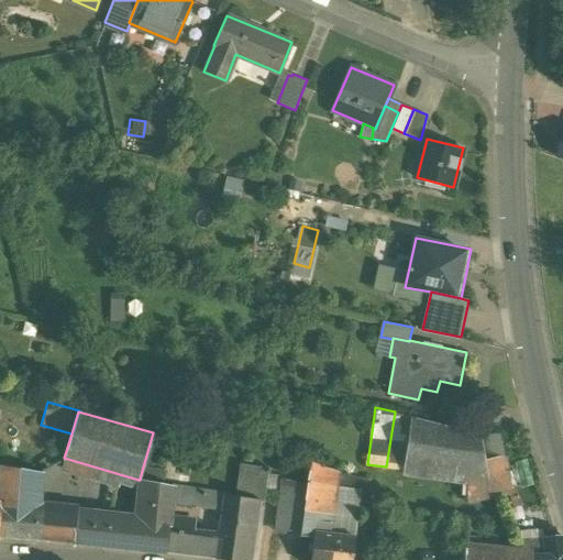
[(410,416),(395,412),(386,467),(403,470),(410,416)]
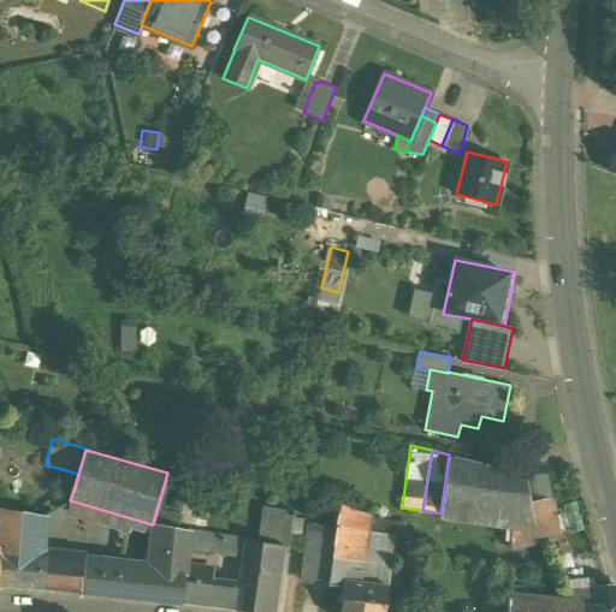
[(523,474),(449,455),(440,514),(510,516),(532,517),(529,501),(523,474)]
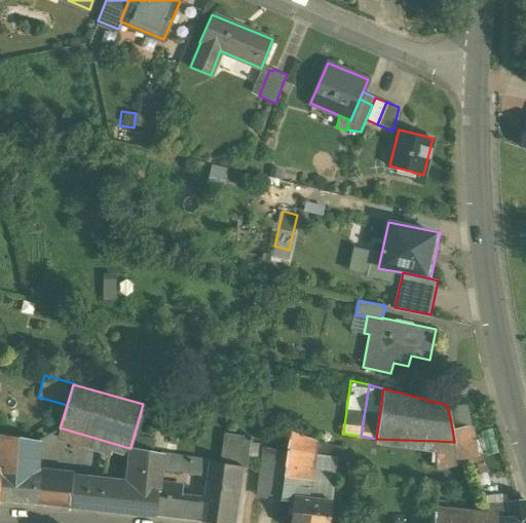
[(464,405),(447,405),(452,428),(470,424),(464,405)]
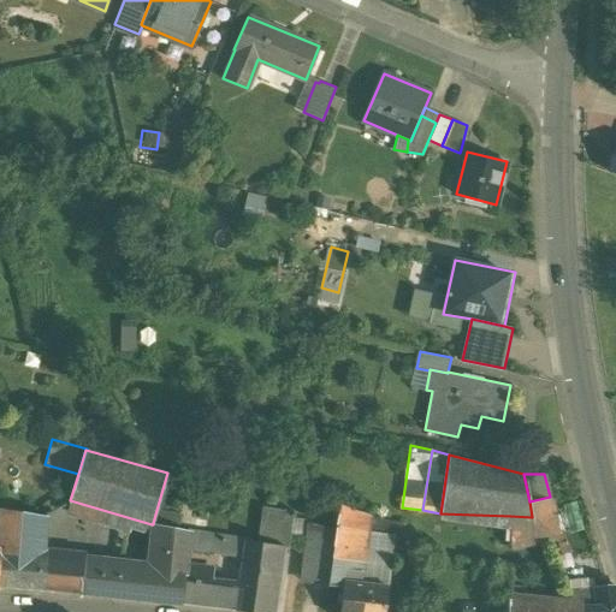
[(550,497),(529,501),(532,517),(510,516),(509,542),(510,545),(534,540),(534,539),(540,538),(540,536),(558,533),(550,497)]
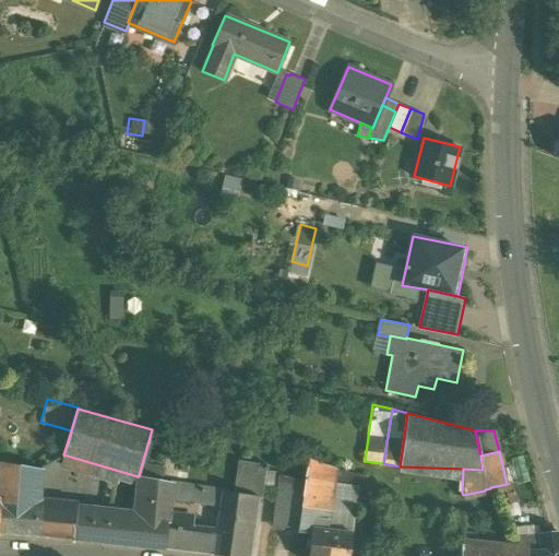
[(306,472),(302,495),(304,496),(298,532),(311,533),(311,528),(326,529),(334,482),(335,468),(308,459),(306,472)]
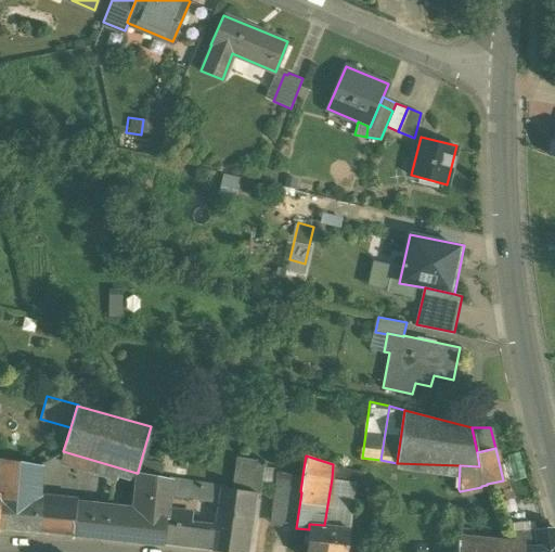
[(267,461),(241,457),(236,488),(256,491),(256,492),(259,493),(263,465),(263,464),(266,464),(267,461)]
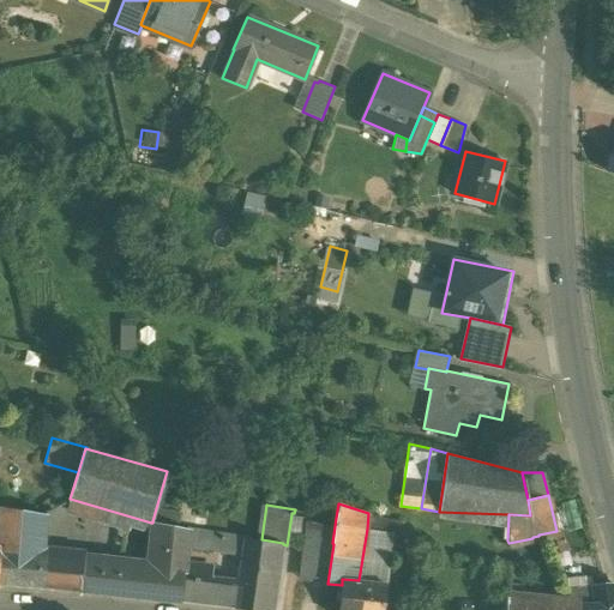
[(4,507),(0,506),(0,553),(17,555),(20,509),(4,507)]
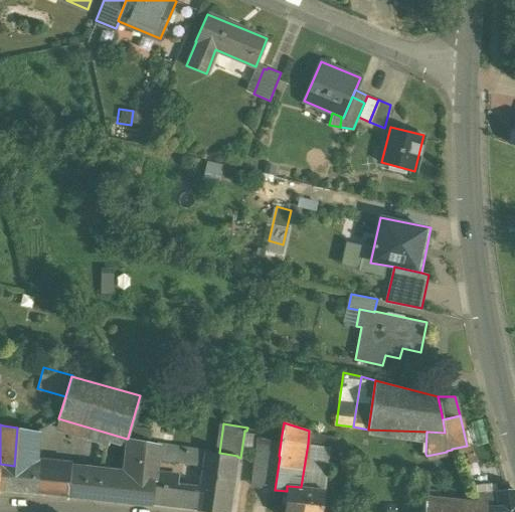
[(150,430),(131,427),(128,438),(139,439),(148,441),(150,430)]
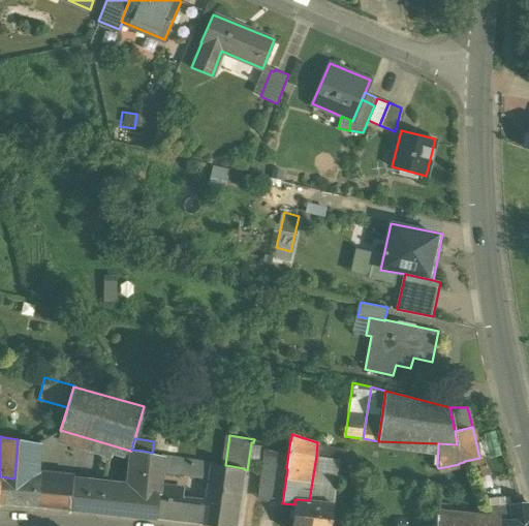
[(27,441),(18,439),(14,478),(34,481),(37,443),(27,441)]
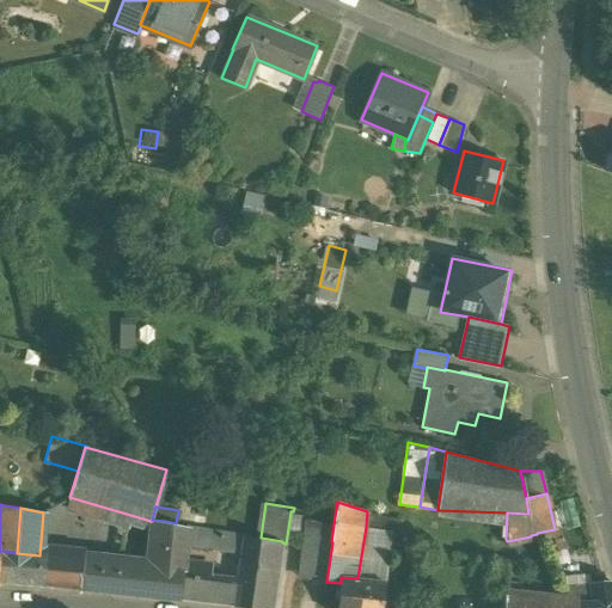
[(304,515),(291,513),(287,538),(300,539),(304,515)]
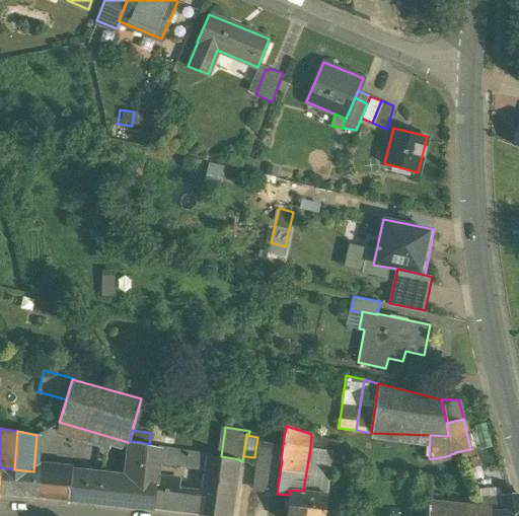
[(140,442),(129,441),(129,442),(128,442),(124,481),(100,477),(101,470),(71,467),(71,474),(70,474),(68,501),(69,501),(69,500),(153,509),(155,487),(156,476),(157,461),(159,446),(140,443),(140,442)]
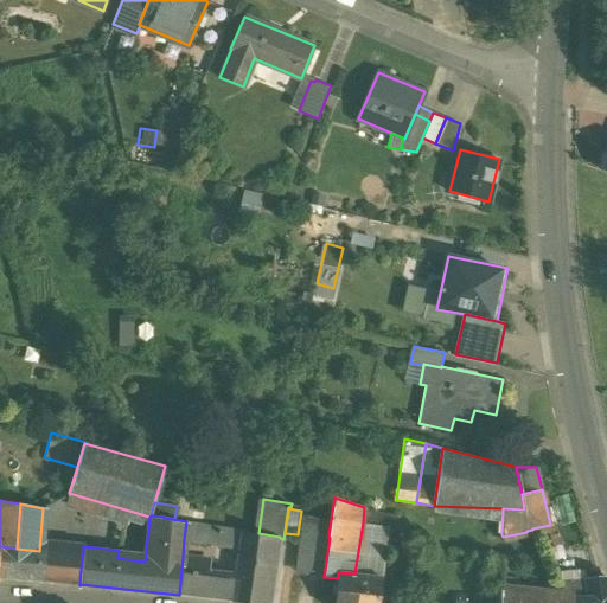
[(247,532),(192,523),(191,540),(244,549),(247,532)]
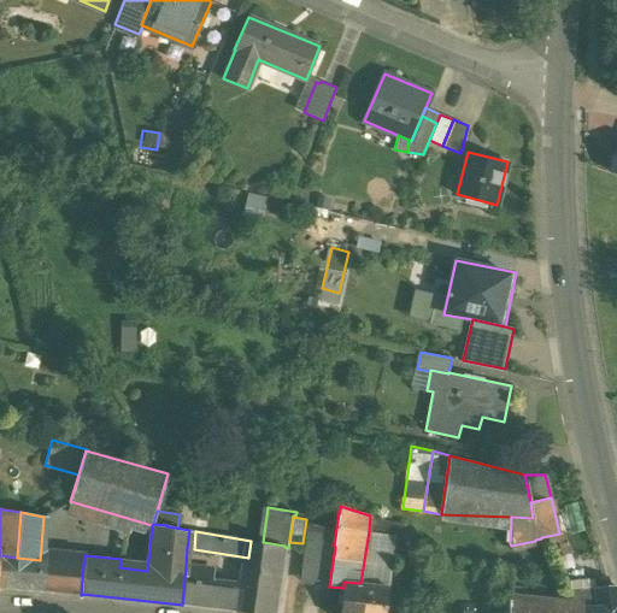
[(263,542),(251,541),(248,558),(245,582),(239,582),(236,590),(234,611),(254,612),(275,612),(285,547),(285,546),(263,542)]
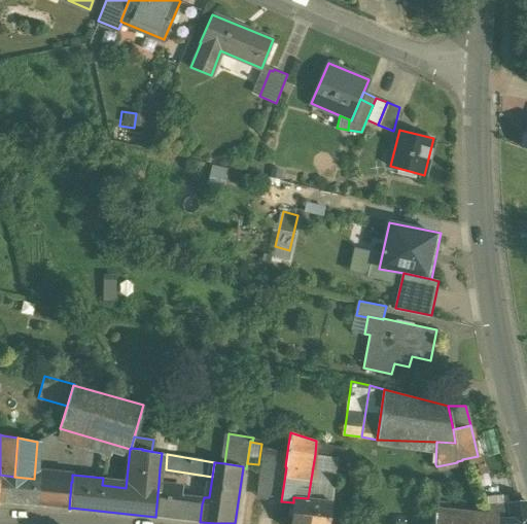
[(14,477),(0,475),(0,501),(69,509),(71,482),(34,479),(14,477)]
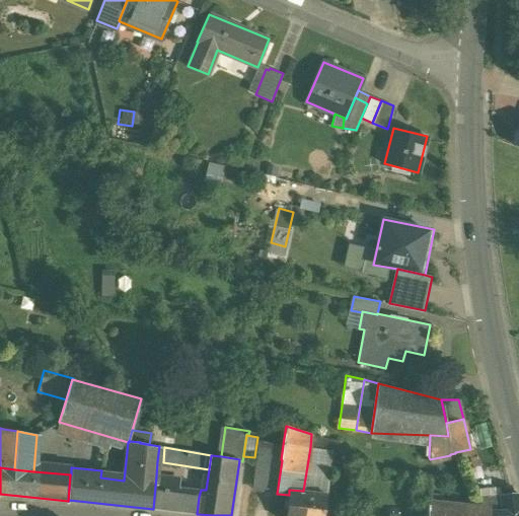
[(176,478),(156,476),(155,487),(175,489),(176,478)]
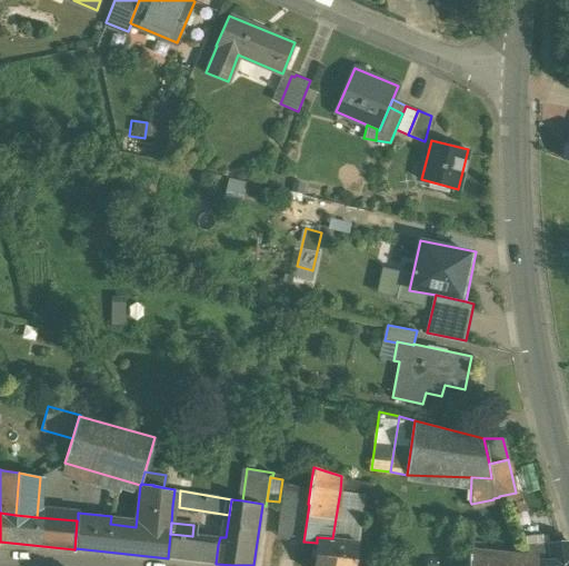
[(558,533),(548,534),(549,542),(560,542),(558,533)]
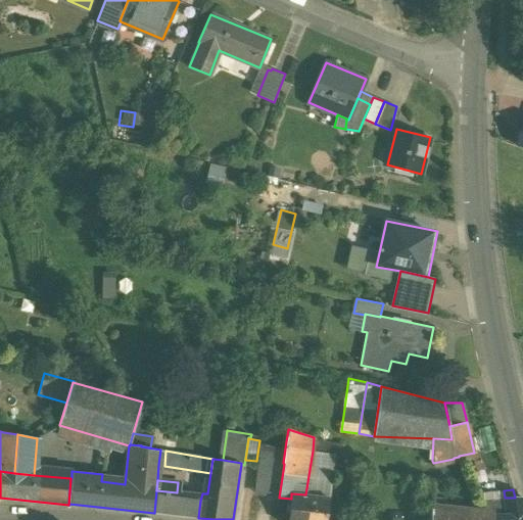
[(177,492),(156,490),(154,513),(198,518),(200,501),(186,500),(186,493),(177,492)]
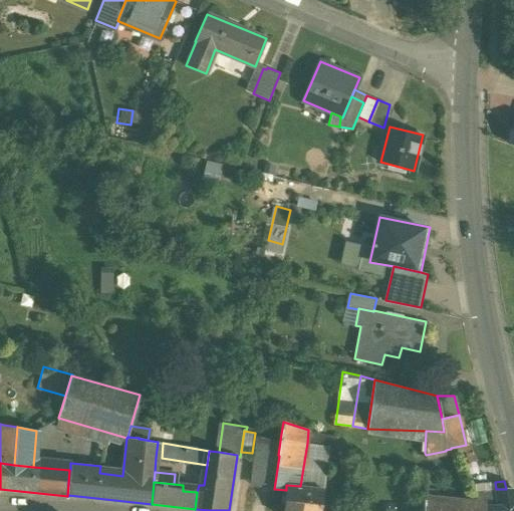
[(300,486),(286,485),(286,490),(283,510),(320,510),(323,489),(300,486)]
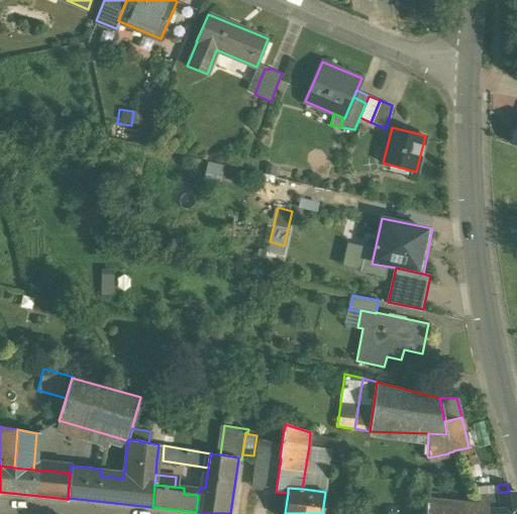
[(509,492),(499,492),(502,511),(516,509),(516,492),(516,491),(509,492)]
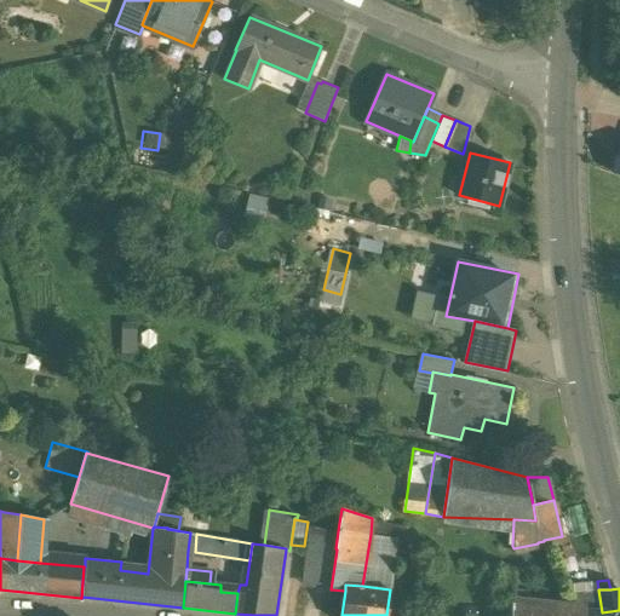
[(528,591),(512,589),(512,603),(528,604),(528,591)]
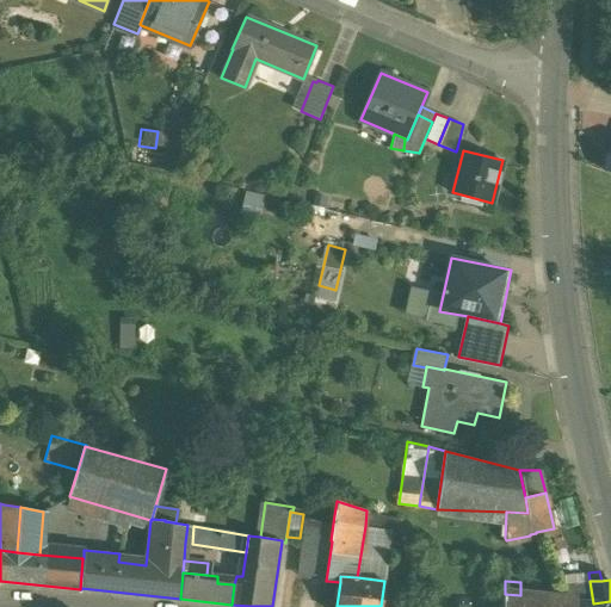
[(575,606),(576,604),(548,606),(547,598),(520,595),(505,594),(504,606),(575,606)]
